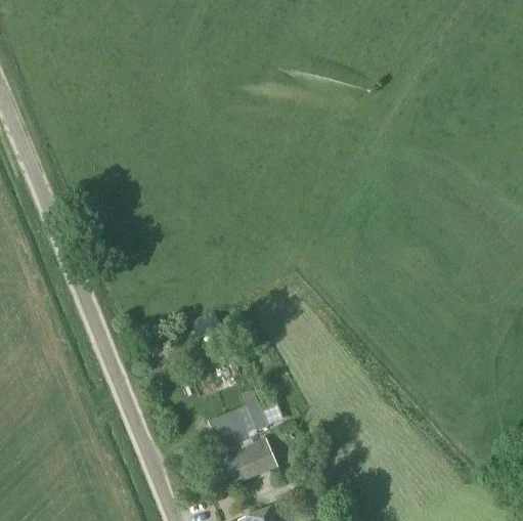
[(222,328),(215,311),(192,320),(200,338),(222,328)]
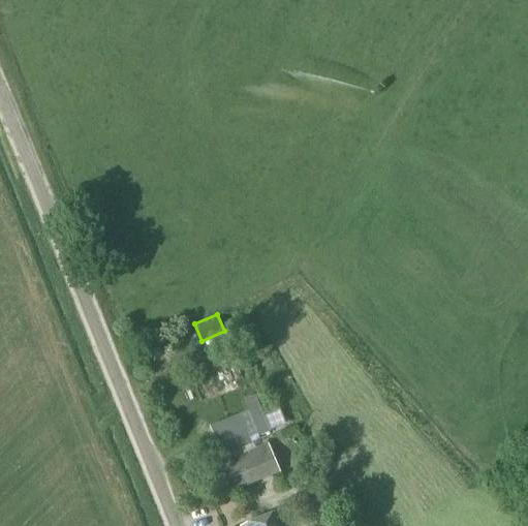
[(246,397),(250,407),(260,434),(272,430),(257,393),(246,397)]
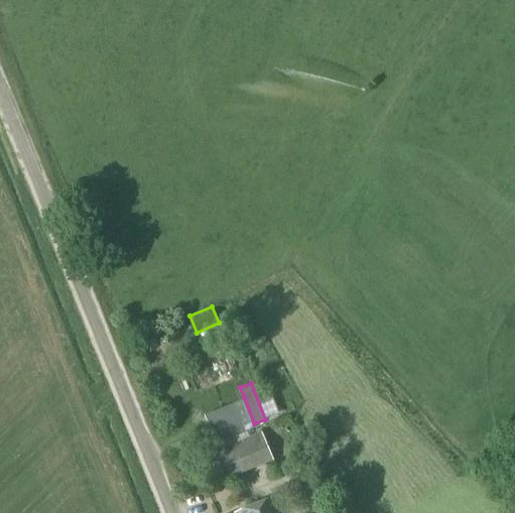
[(215,451),(226,478),(274,459),(263,431),(253,435),(239,399),(206,412),(220,449),(215,451)]
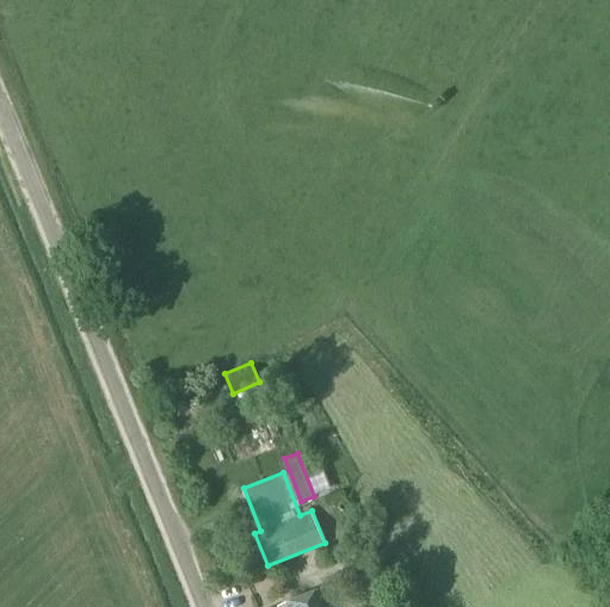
[(334,606),(327,587),(276,606),(334,606)]
